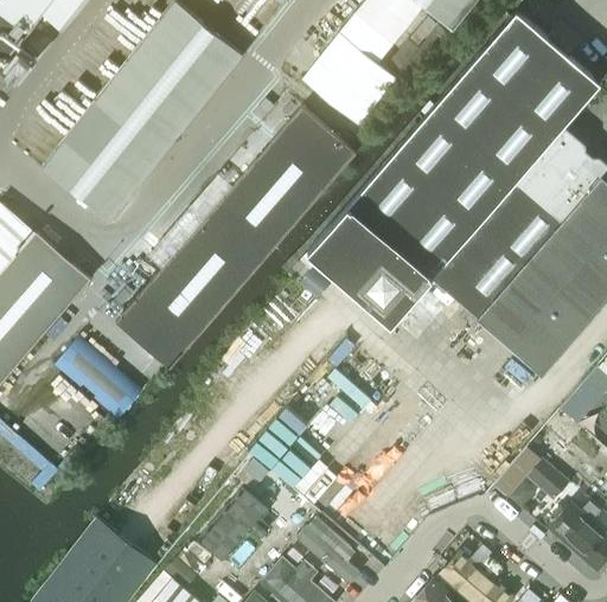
[(0,0),(0,68),(43,17),(55,0),(0,0)]
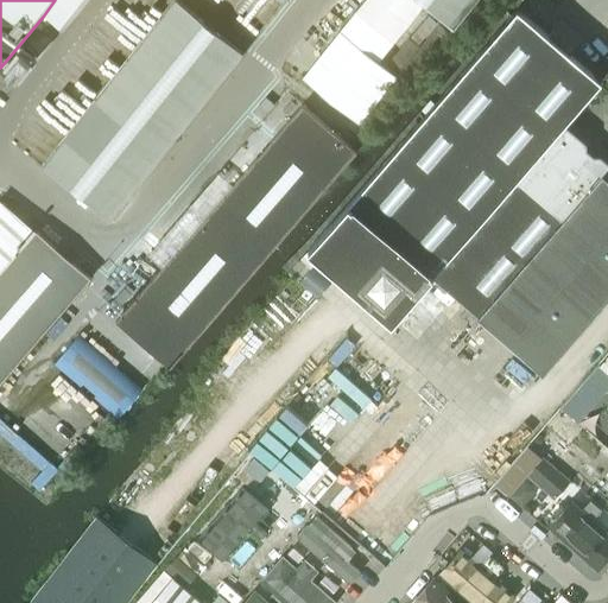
[(417,0),(453,29),(475,0),(417,0)]
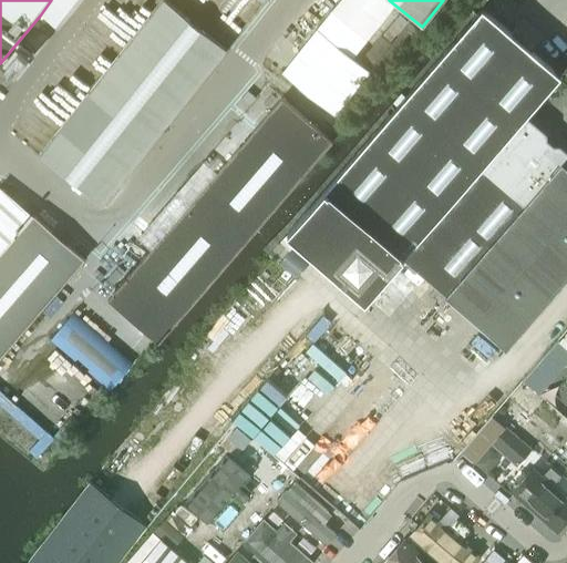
[(40,157),(102,207),(226,52),(164,2),(40,157)]
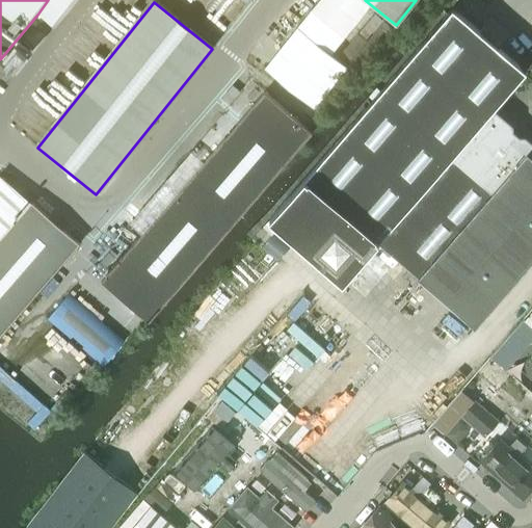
[(513,129),(494,112),(527,75),(453,10),(270,221),(344,285),(378,245),(475,331),(531,264),(531,158),(528,156),(531,151),(531,144),(526,139),(520,139),(513,134),(513,129)]
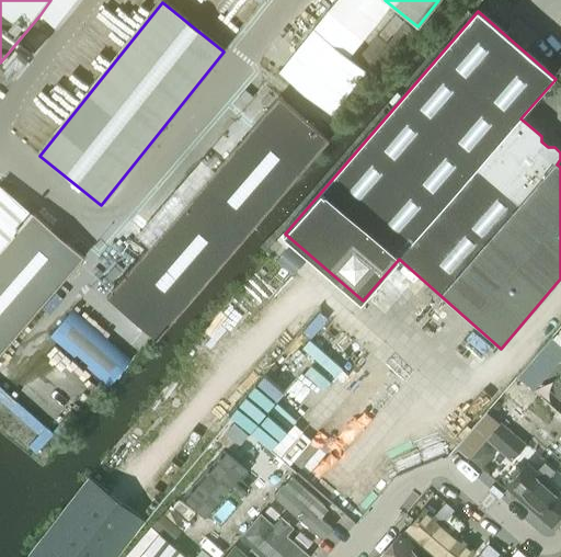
[(279,100),(107,299),(158,343),(330,144),(279,100)]
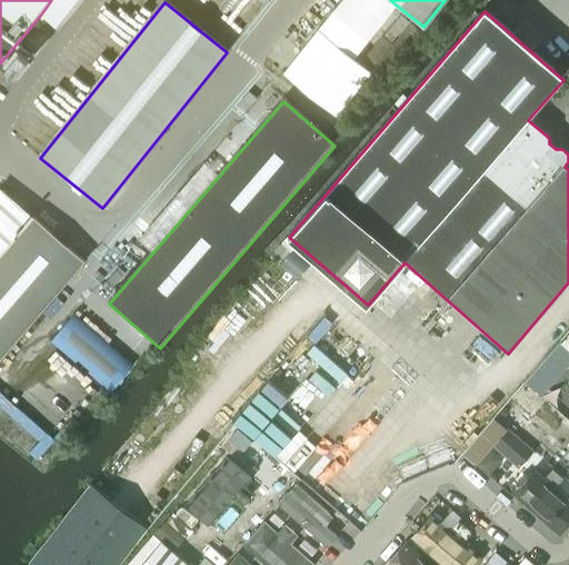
[(1,190),(0,191),(0,362),(85,263),(1,190)]
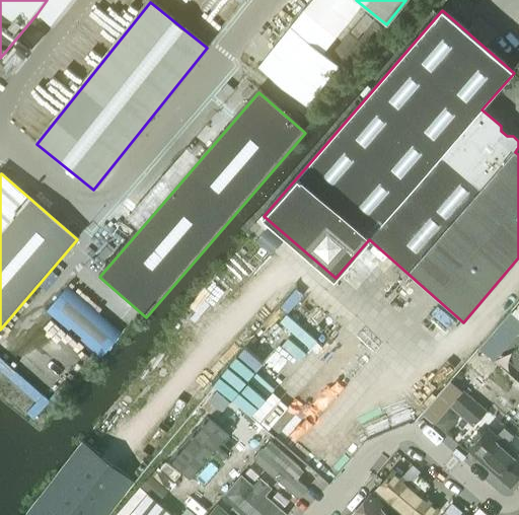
[(171,461),(196,483),(219,455),(226,462),(234,453),(227,446),(232,441),(231,436),(211,418),(171,461)]
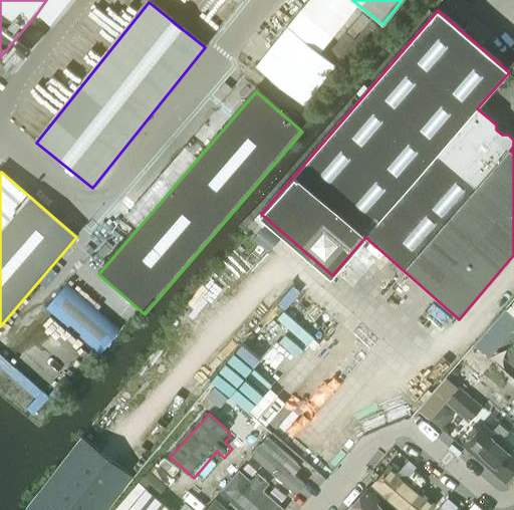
[(507,484),(513,476),(513,450),(484,425),(464,448),(507,484)]
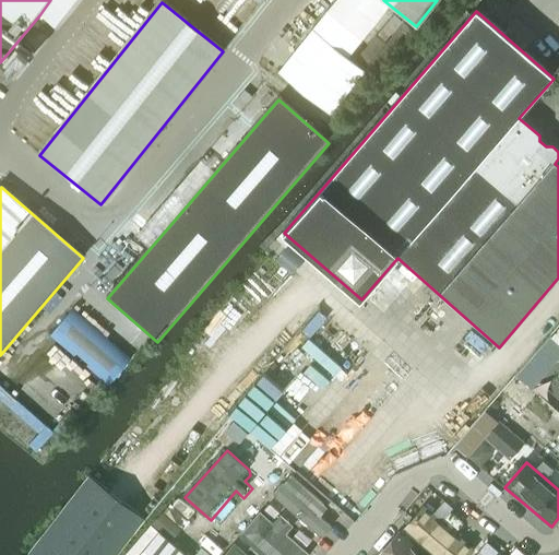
[(117,554),(143,523),(88,479),(31,554),(117,554)]
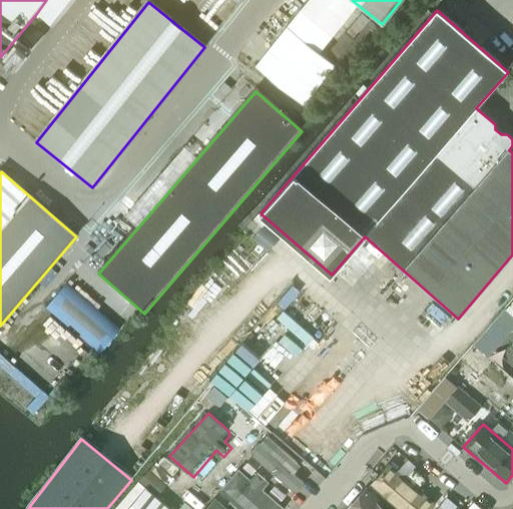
[(391,467),(373,488),(396,508),(436,508),(437,507),(391,467)]
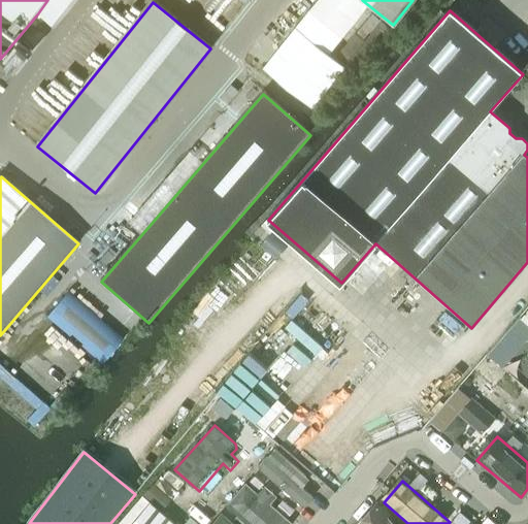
[(228,509),(245,523),(291,523),(272,508),(281,498),(268,487),(261,495),(249,485),(228,509)]
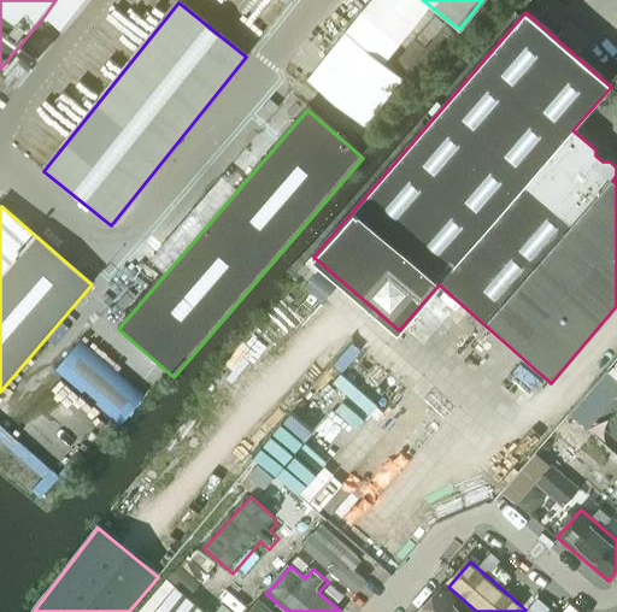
[(468,611),(444,589),(421,611),(468,611)]
